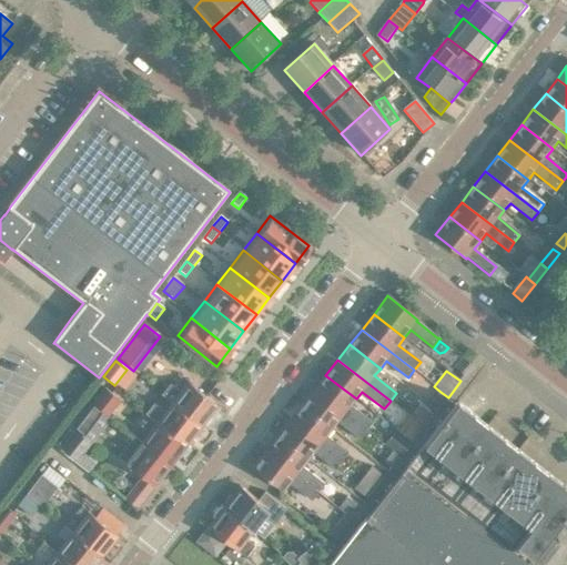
[(351,406),(356,399),(325,375),(313,391),(366,432),(372,424),(351,406)]
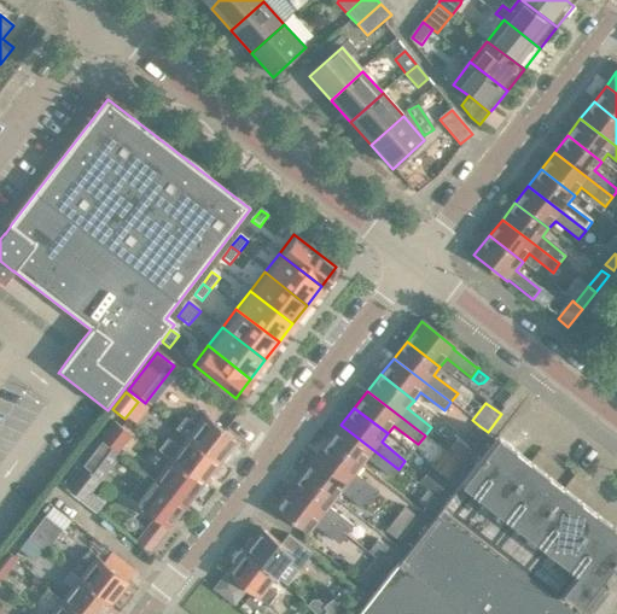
[(185,419),(176,430),(188,439),(220,463),(228,454),(231,454),(237,446),(236,444),(237,442),(205,416),(197,427),(185,419)]
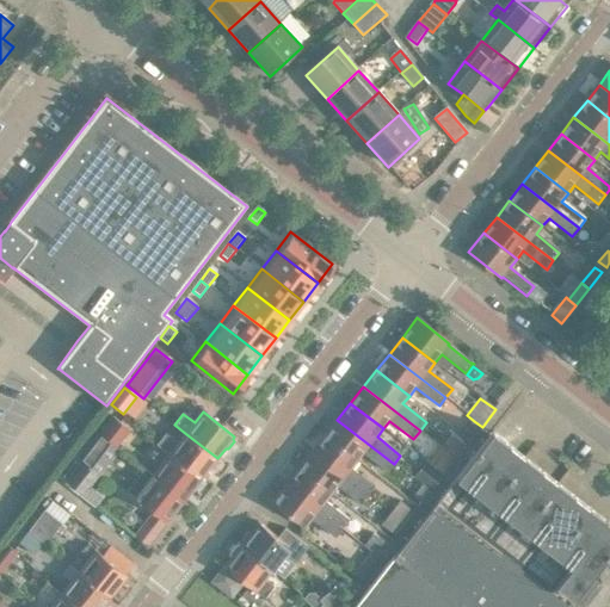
[(112,422),(100,437),(116,448),(129,431),(114,419),(112,422)]
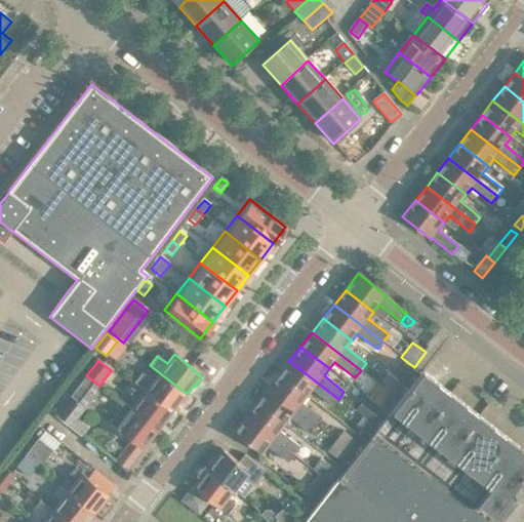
[(279,375),(307,397),(313,390),(332,405),(338,399),(289,361),(279,375)]
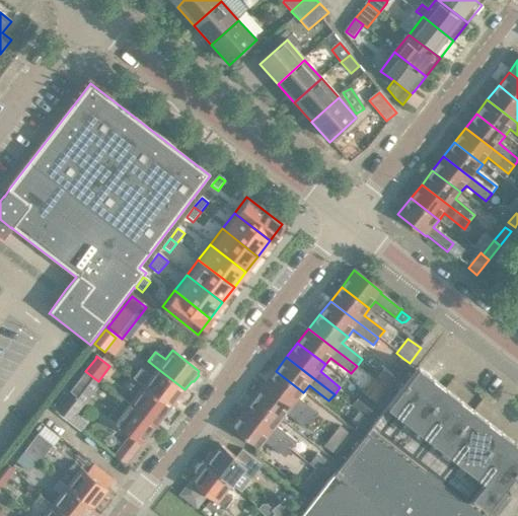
[(401,372),(410,363),(402,358),(395,367),(401,372)]
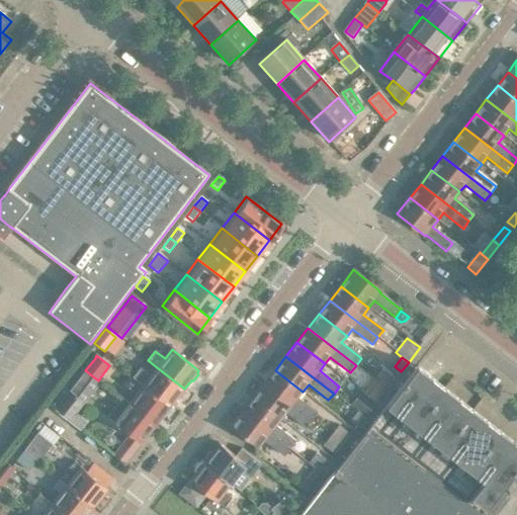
[(495,514),(508,497),(509,498),(510,497),(501,491),(516,469),(516,443),(418,367),(370,427),(369,427),(366,431),(367,432),(337,469),(300,514),(495,514)]
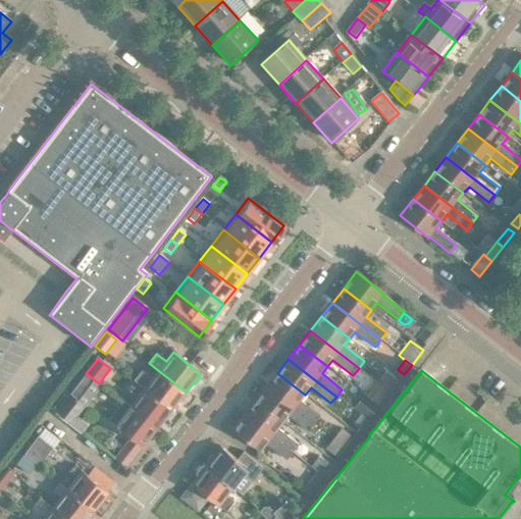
[(143,373),(136,382),(145,390),(171,410),(177,403),(180,403),(185,397),(185,394),(186,392),(159,371),(152,380),(143,373)]
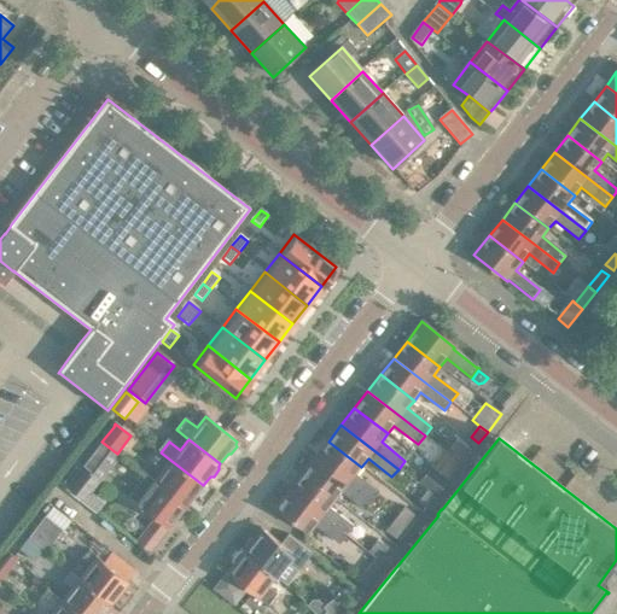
[(473,452),(458,440),(447,454),(463,466),(473,452)]
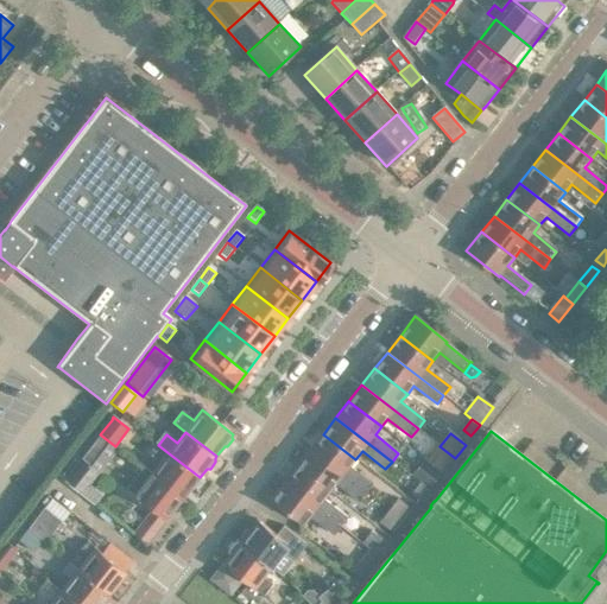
[(349,468),(355,459),(323,434),(310,451),(366,494),(373,485),(349,468)]
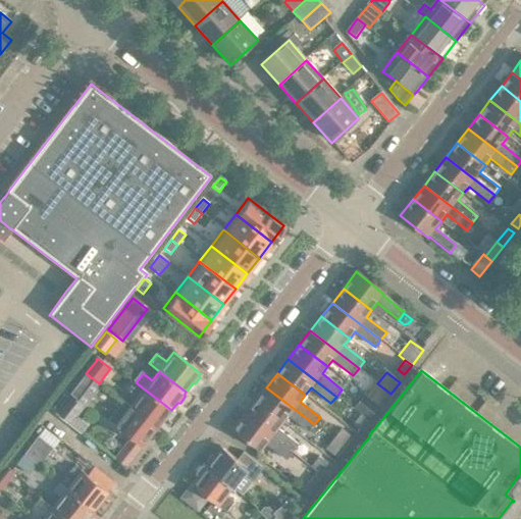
[(71,394),(56,413),(71,424),(86,405),(101,385),(86,374),(71,394)]
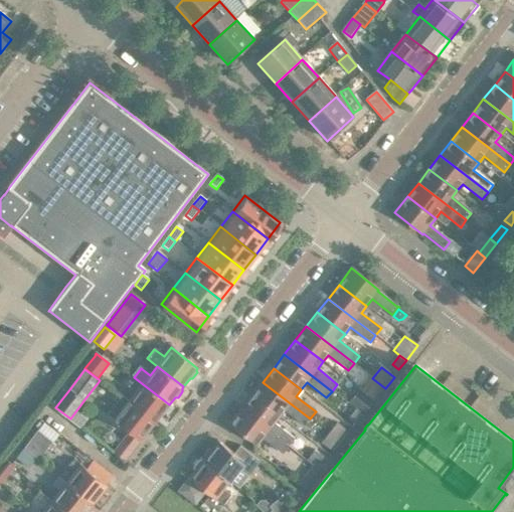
[(362,392),(374,401),(385,388),(372,378),(362,392)]
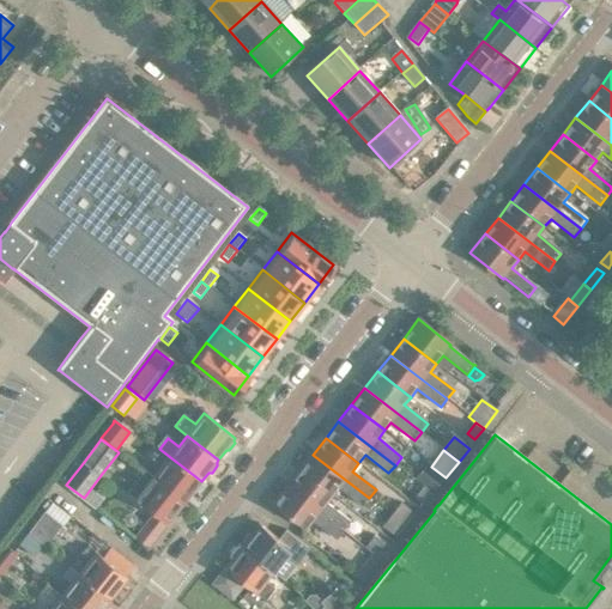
[(339,488),(363,506),(369,498),(313,455),(300,470),(333,495),(339,488)]
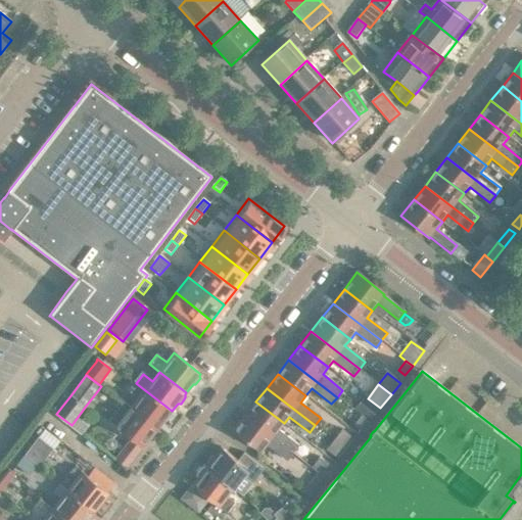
[(131,409),(157,429),(163,421),(167,422),(172,416),(171,413),(172,411),(145,390),(131,409)]
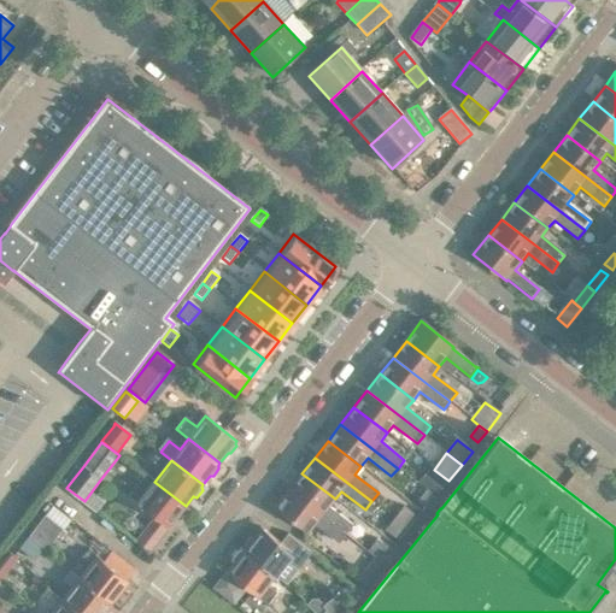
[(434,472),(421,488),(435,499),(447,483),(434,472)]
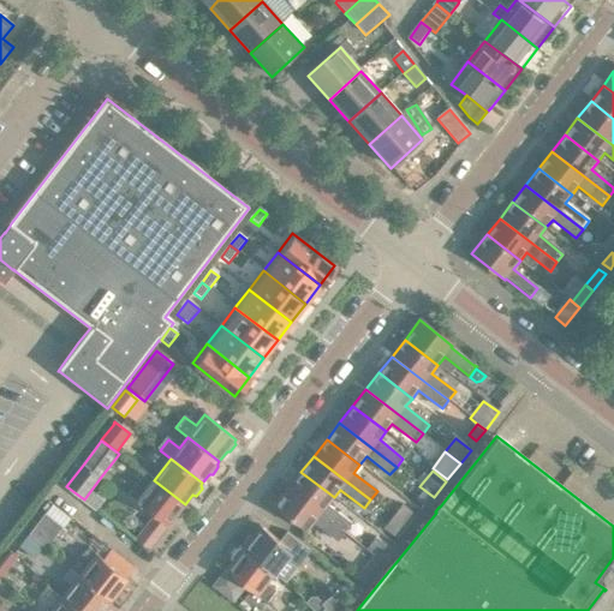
[(327,505),(334,497),(300,472),(287,490),(344,533),(351,525),(327,505)]
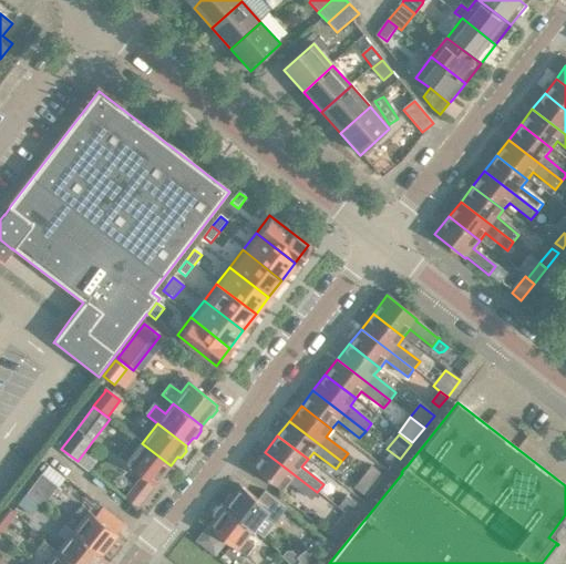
[(134,438),(117,458),(126,464),(155,486),(162,477),(165,478),(171,471),(170,468),(171,465),(142,443),(134,437),(134,438)]
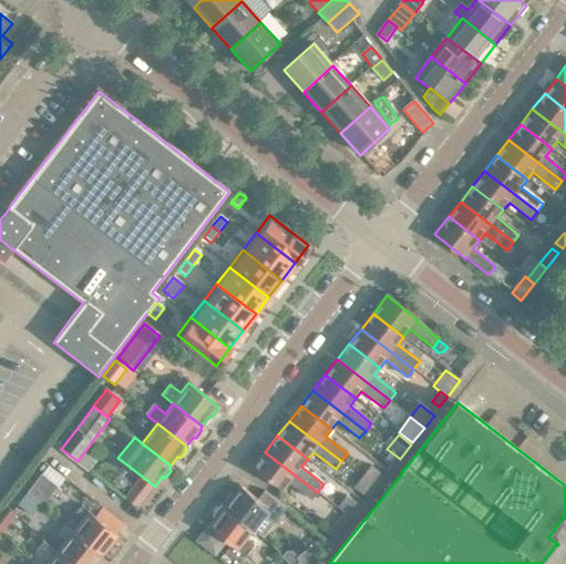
[(311,500),(317,492),(265,452),(253,468),(283,491),(289,483),(311,500)]
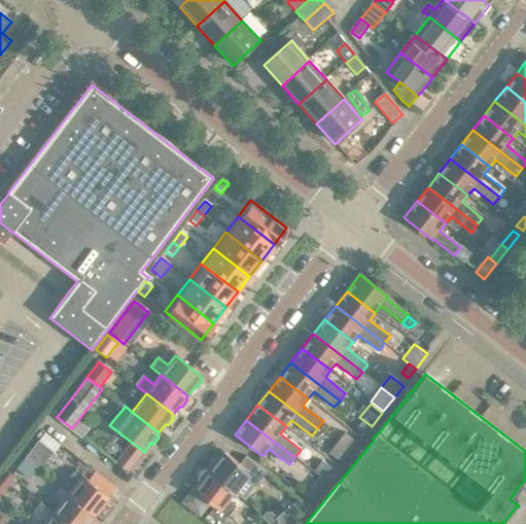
[(364,421),(357,431),(363,435),(372,426),(364,421)]
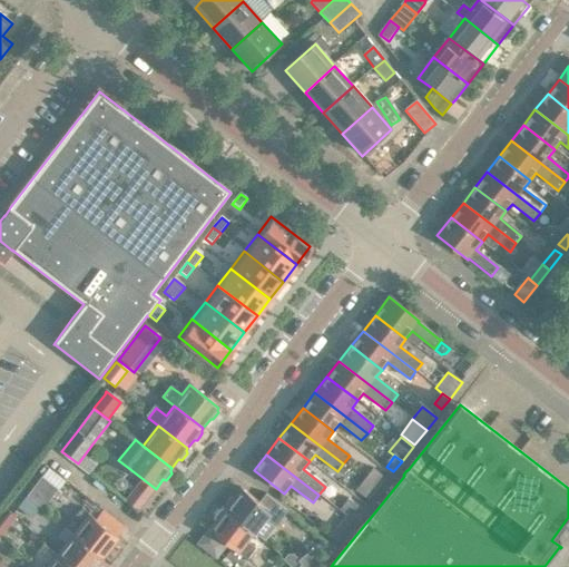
[(374,470),(365,481),(379,491),(388,480),(374,470)]
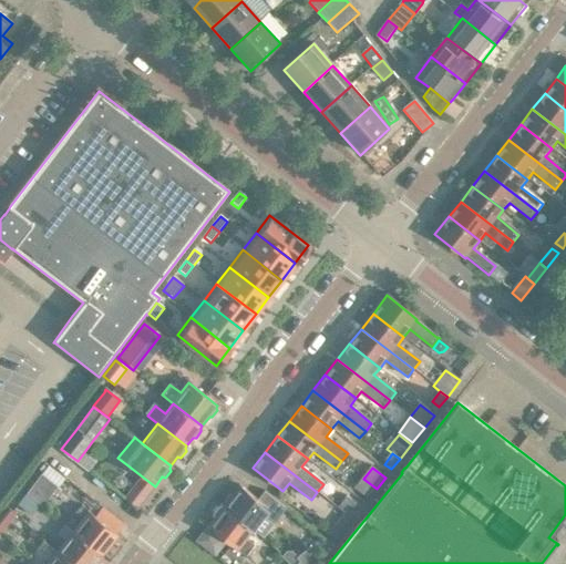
[(41,475),(27,494),(40,505),(42,508),(58,489),(41,475)]
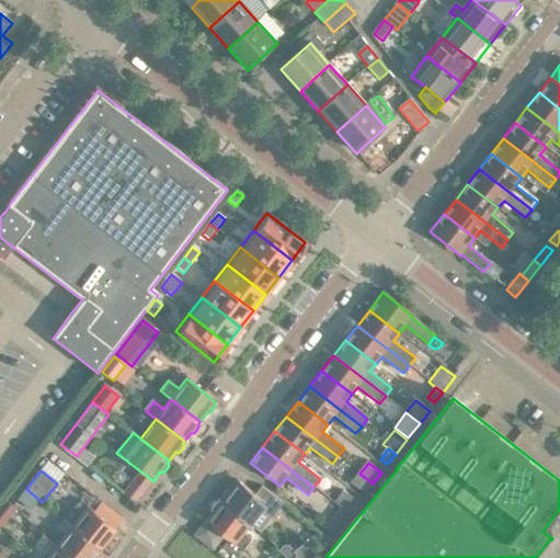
[(364,494),(373,484),(360,474),(351,485),(364,494)]
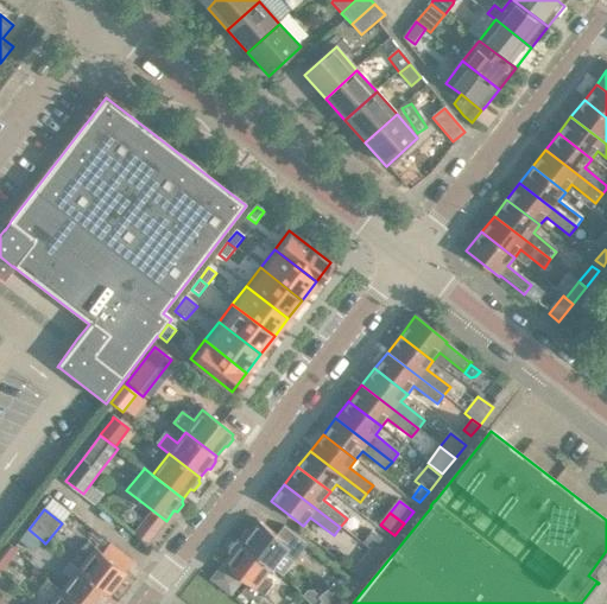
[(241,541),(241,544),(271,567),(283,577),(295,561),(307,546),(284,528),(277,536),(258,521),(250,532),(246,532),(241,539),(241,541)]
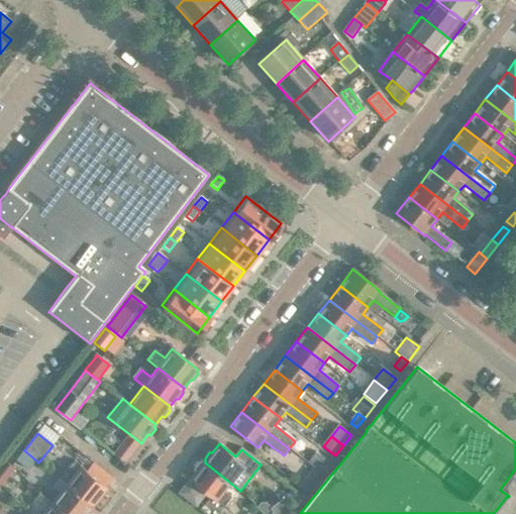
[(24,450),(16,460),(28,471),(36,460),(24,450)]
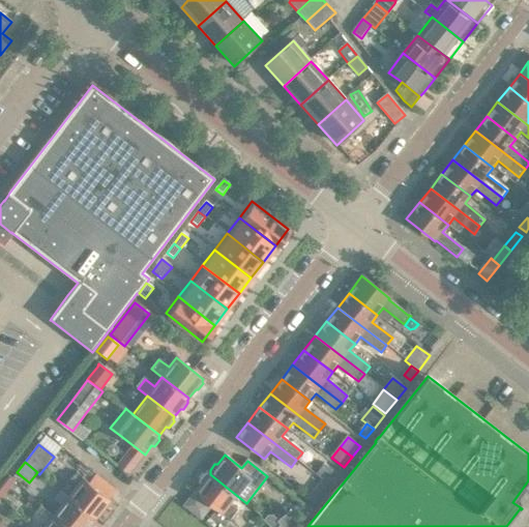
[(329,486),(338,475),(325,465),(316,475),(323,480),(329,486)]
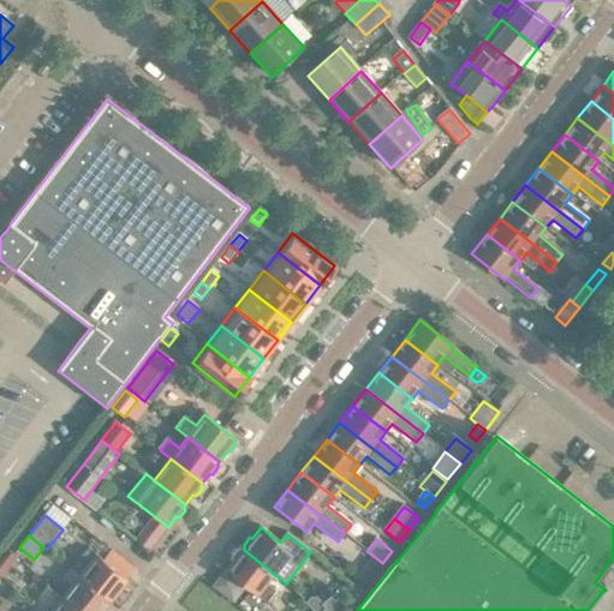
[(17,559),(13,556),(5,549),(0,555),(0,577),(1,579),(17,559)]
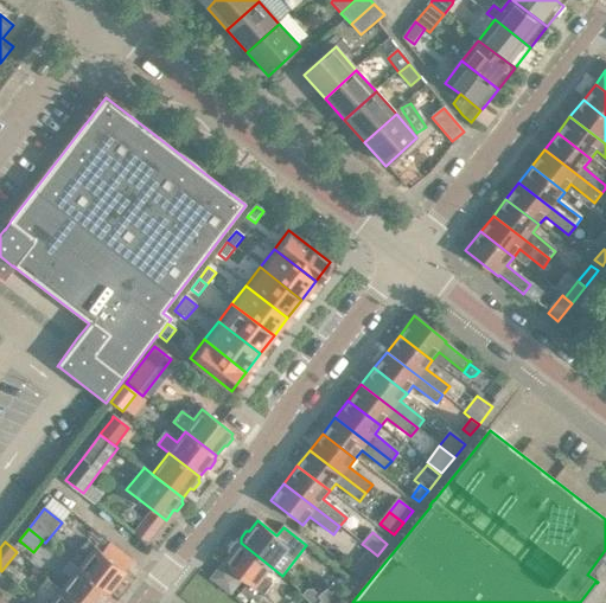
[(88,558),(78,570),(108,594),(110,592),(114,592),(119,585),(117,582),(126,572),(95,549),(87,543),(80,551),(88,558)]
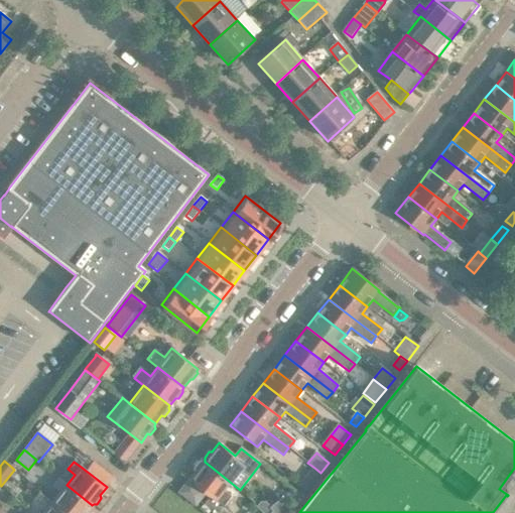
[(196,472),(189,480),(215,501),(223,506),(231,496),(223,490),(230,482),(205,462),(203,463),(200,464),(196,469),(196,472)]
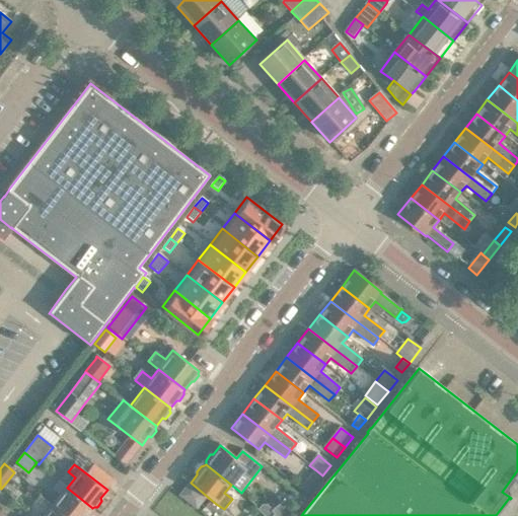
[(316,470),(308,481),(315,486),(322,475),(316,470)]
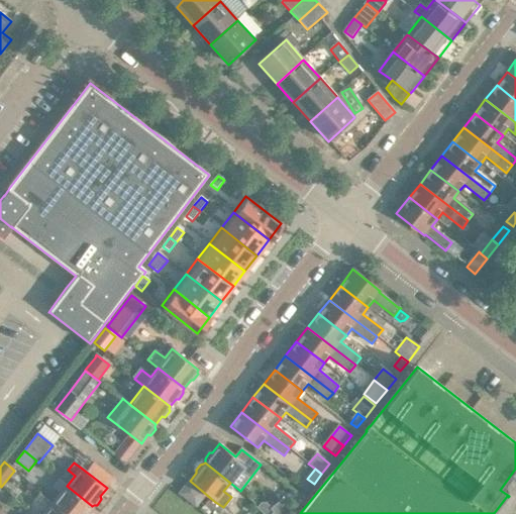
[(60,495),(53,504),(64,513),(87,513),(92,506),(67,486),(60,481),(53,489),(60,495)]
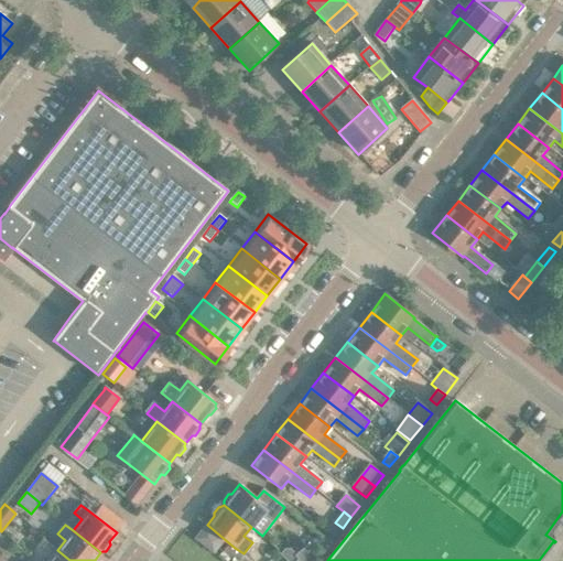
[(280,553),(287,560),(312,560),(318,554),(309,542),(294,556),(290,550),(284,549),(280,553)]
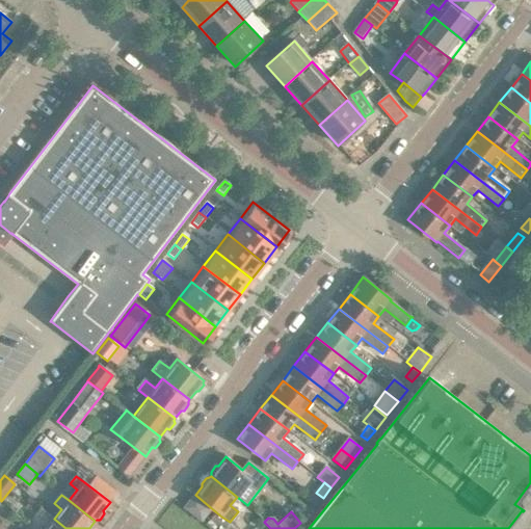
[(46,512),(37,522),(45,528),(65,528),(54,519),(46,512)]
